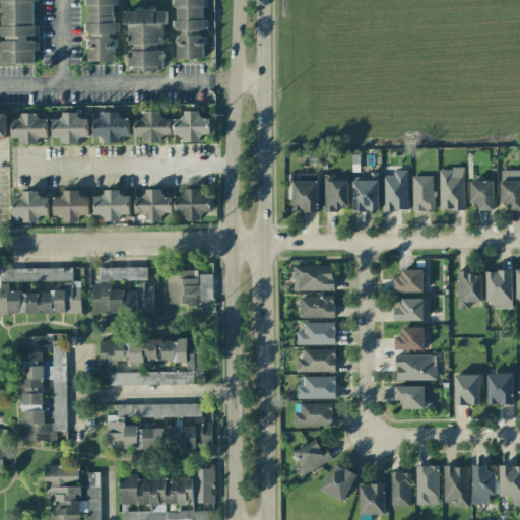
[(0,0),(0,17),(1,39),(0,38),(0,39),(1,63),(36,63),(35,41),(28,41),(27,36),(38,36),(38,26),(35,26),(34,0),(0,0)]
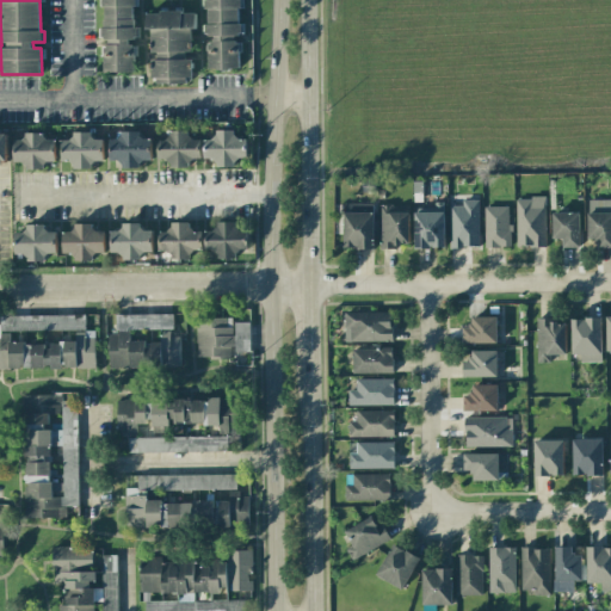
[(104,72),(133,72),(133,38),(139,38),(139,26),(134,26),(134,0),(103,0),(103,39),(104,39),(104,72)]
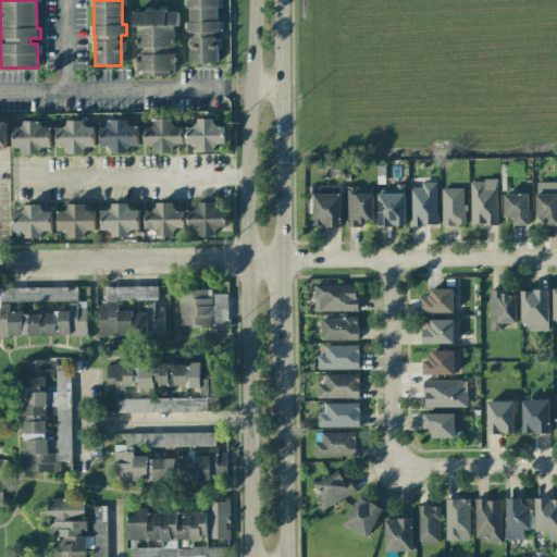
[(186,0),(187,34),(189,34),(190,63),(219,62),(219,35),(220,35),(219,9),(221,9),(221,0),(186,0)]
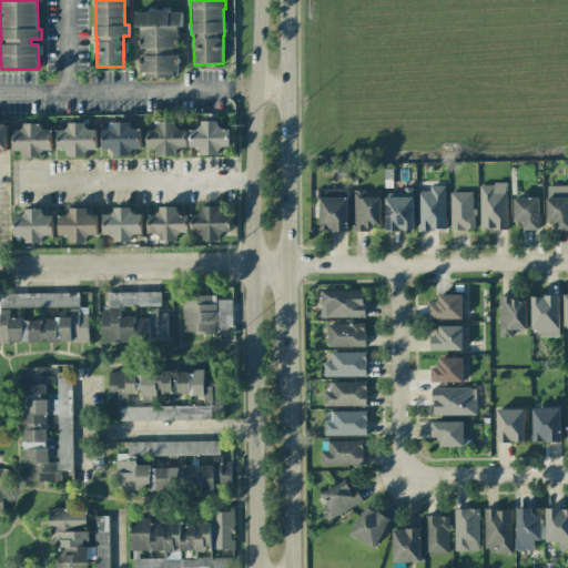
[(182,11),(135,11),(135,27),(140,27),(140,52),(142,52),(142,78),(176,78),(176,52),(178,52),(178,27),(182,27),(182,11)]
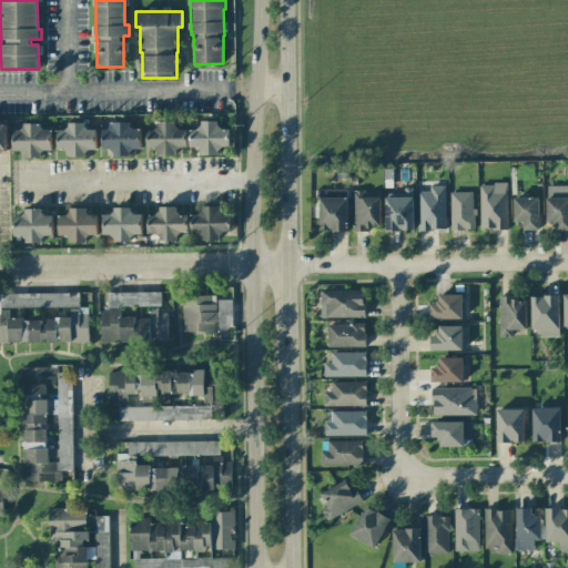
[(130,156),(131,149),(141,149),(141,129),(129,129),(130,122),(104,121),(103,149),(112,150),(112,155),(130,156)]
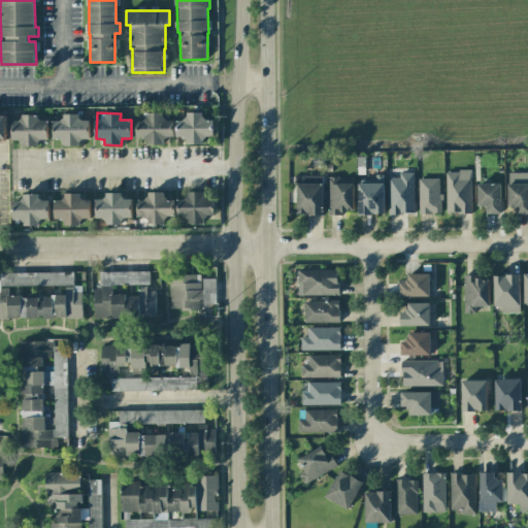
[(203,144),(203,136),(213,137),(213,121),(203,121),(203,112),(179,112),(179,137),(186,137),(186,144),(203,144)]
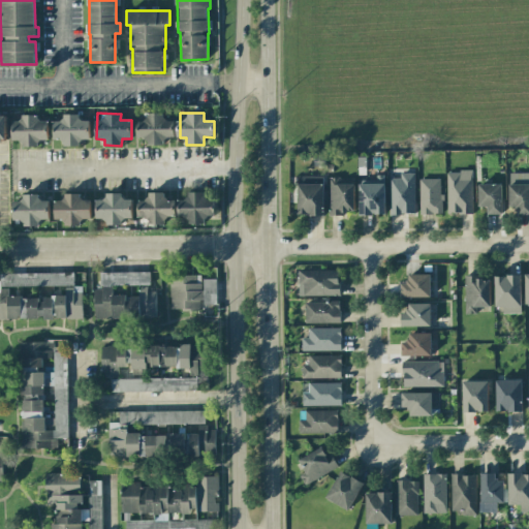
[(162,114),(137,114),(138,137),(147,137),(147,145),(163,145),(163,137),(174,137),(174,121),(162,121),(162,114)]
